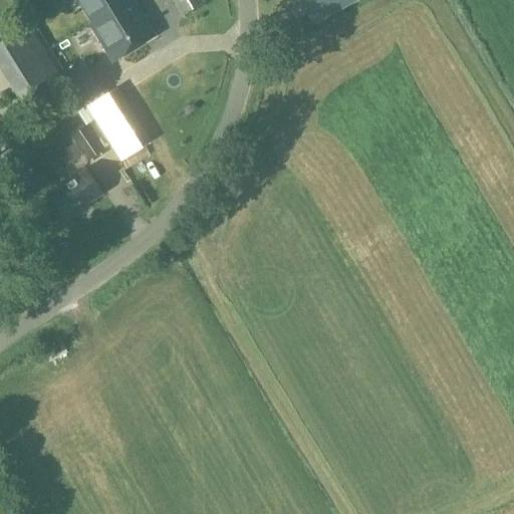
[(79,0),(81,3),(93,23),(112,12),(131,0),(79,0)]
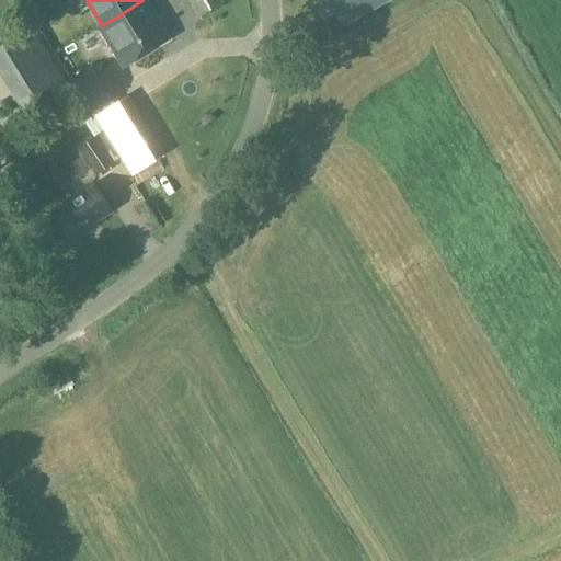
[(156,21),(144,0),(142,0),(123,13),(102,25),(99,27),(111,47),(123,68),(146,54),(168,39),(156,21)]
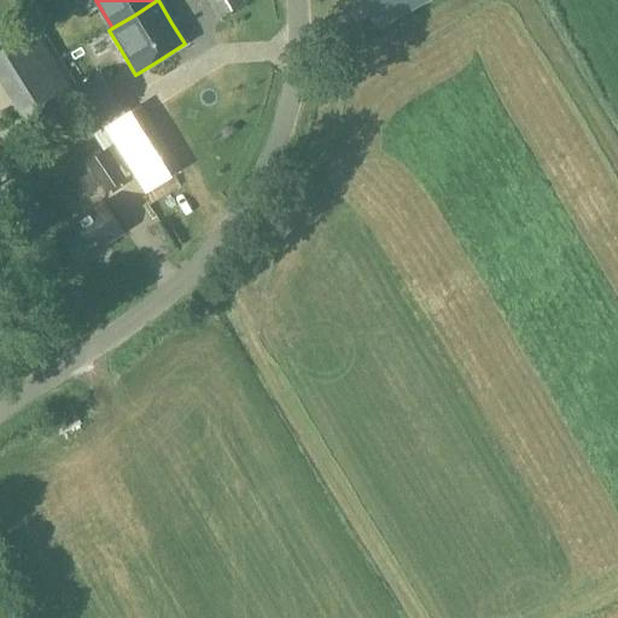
[(360,0),(378,30),(431,0),(360,0)]
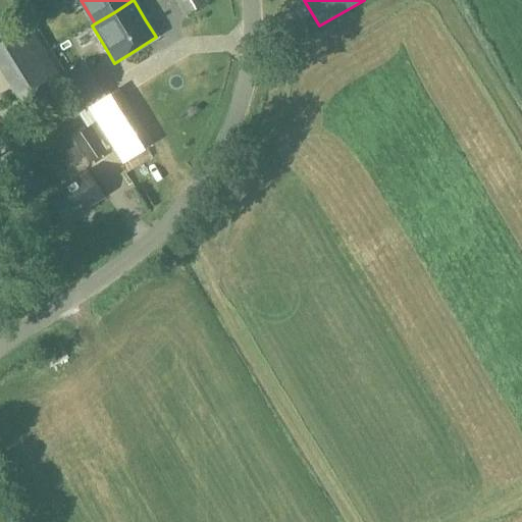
[(34,21),(44,15),(38,5),(28,11),(34,21)]
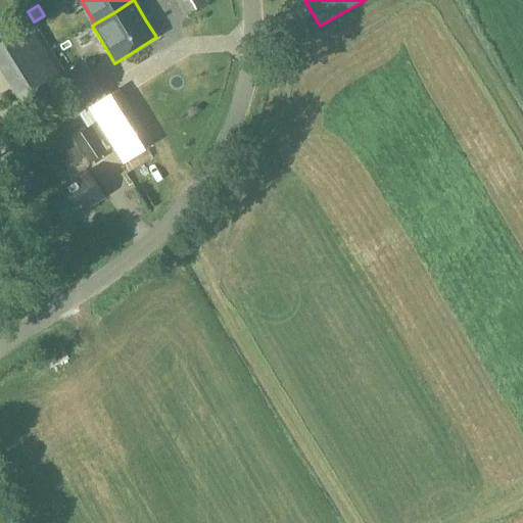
[(0,44),(0,72),(17,100),(19,98),(28,111),(49,98),(54,95),(67,87),(58,72),(61,69),(39,33),(35,35),(30,27),(0,44)]
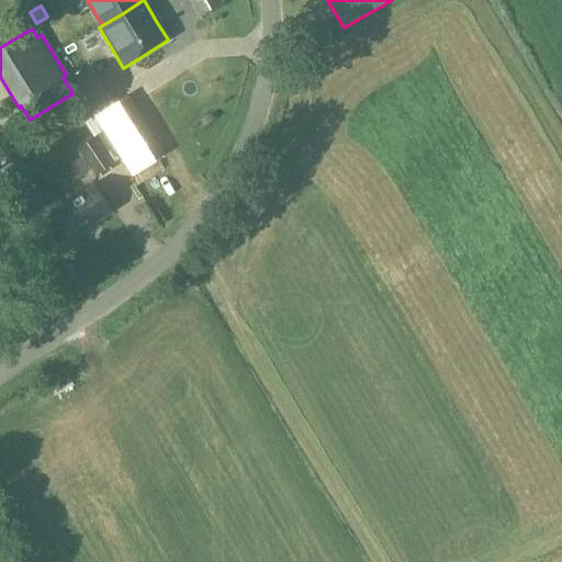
[(125,99),(115,105),(92,69),(70,83),(79,96),(75,99),(80,109),(85,105),(93,119),(96,117),(96,119),(86,124),(96,139),(79,150),(97,178),(123,160),(133,177),(163,158),(125,99)]
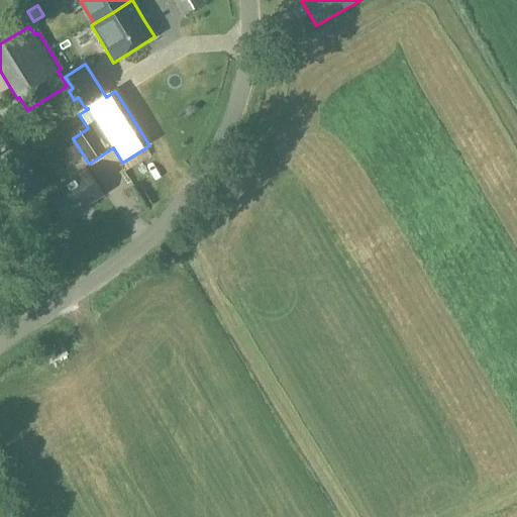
[(64,93),(54,94),(48,97),(49,107),(66,105),(64,93)]
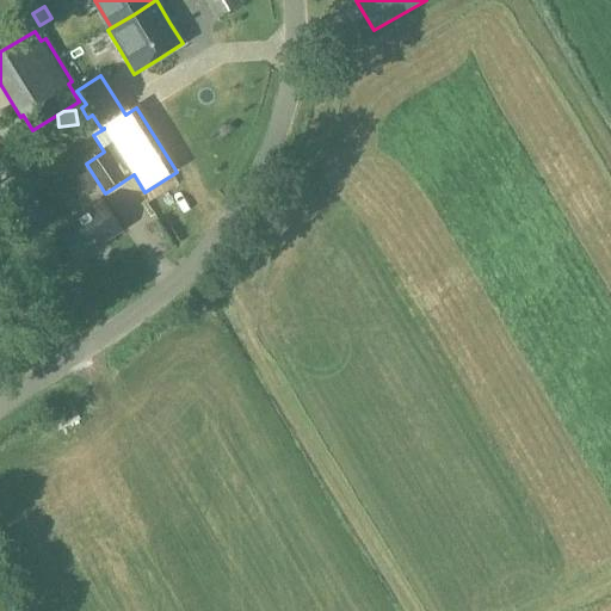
[(93,250),(122,232),(103,204),(57,234),(78,265),(96,253),(93,250)]
